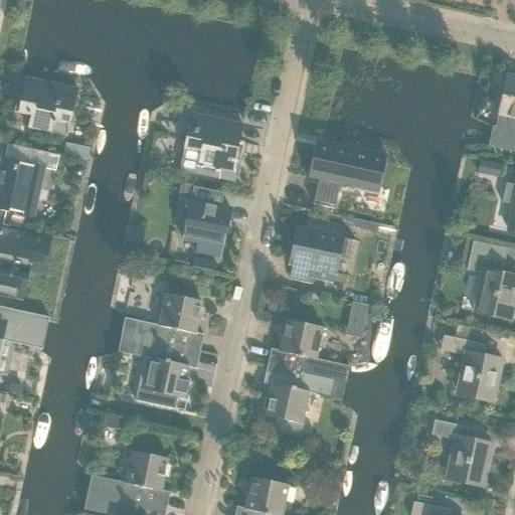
[(514,76),(506,74),(504,82),(505,82),(495,127),(493,127),(488,146),(514,152),(514,76)]
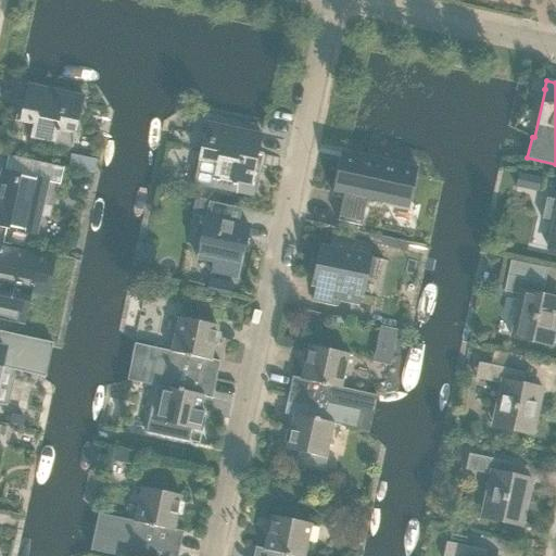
[(75,134),(83,97),(41,87),(37,105),(19,101),(15,122),(33,125),(30,139),(73,148),(75,134)]
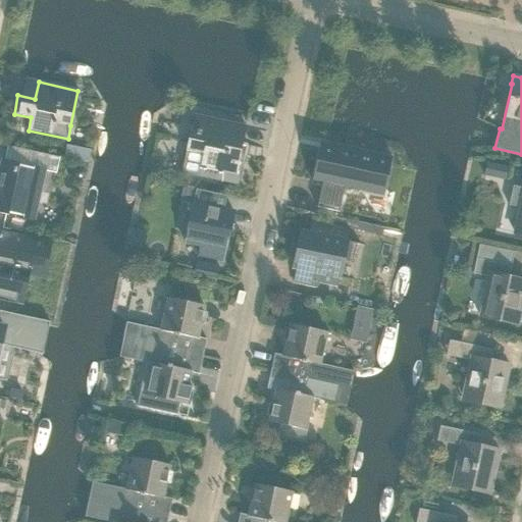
[(194,115),(180,173),(238,186),(242,165),(243,161),(244,155),(240,154),(242,145),(246,146),(246,145),(242,144),(246,126),(194,115)]
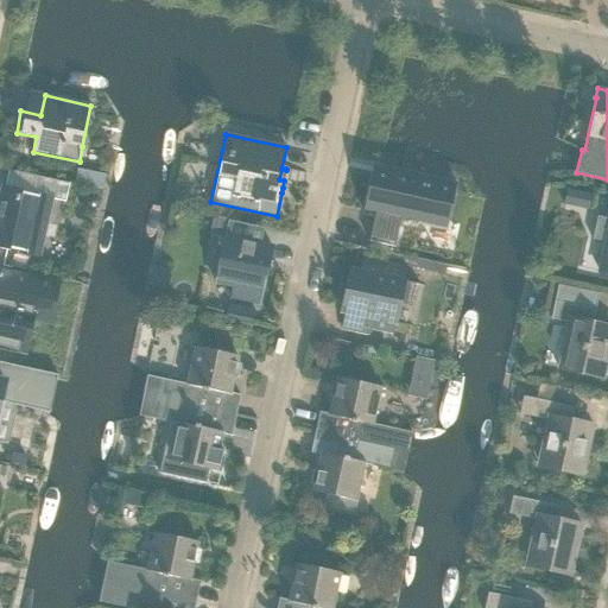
[(363,209),(362,211),(375,214),(368,242),(394,247),(400,219),(419,223),(419,216),(443,221),(443,222),(444,222),(454,185),(456,185),(456,184),(416,176),(416,177),(416,182),(374,173),(366,210),(363,209)]
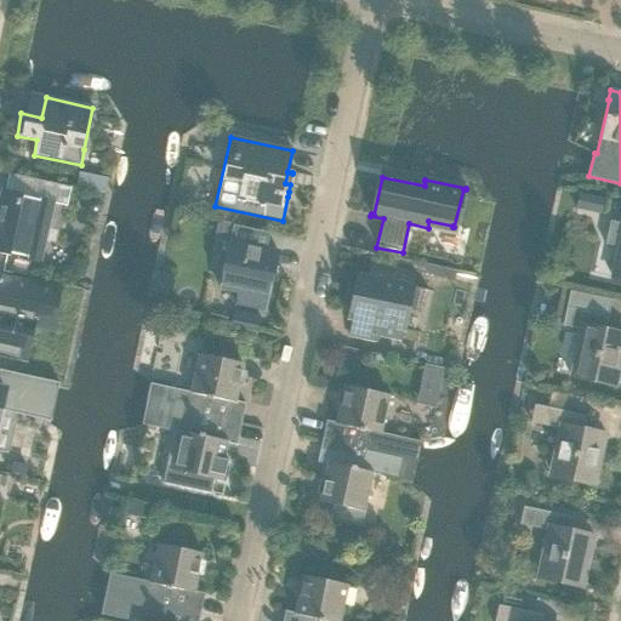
[(16,195),(0,192),(0,251),(41,261),(53,204),(30,199),(33,183),(18,181),(16,195)]
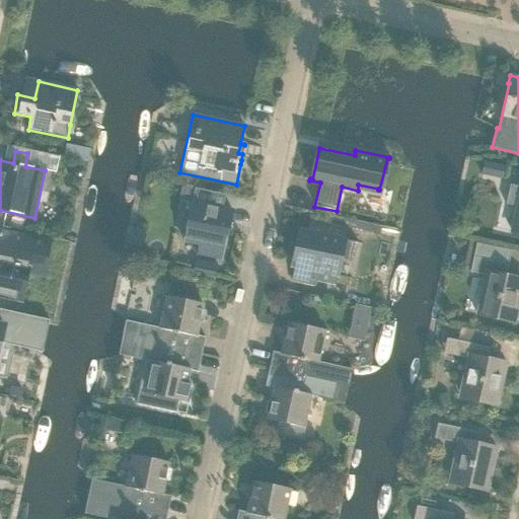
[(518,187),(510,184),(505,205),(517,207),(511,233),(518,234),(518,187)]
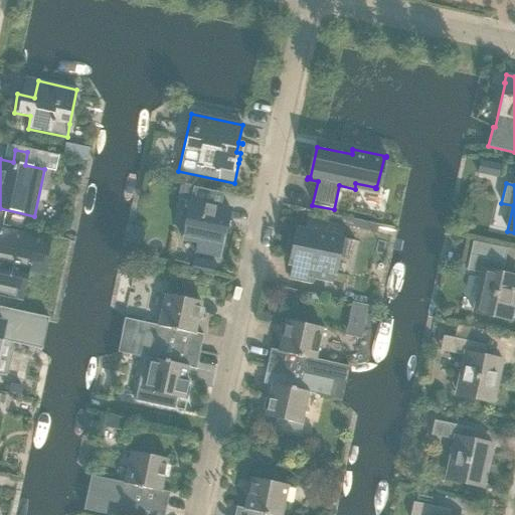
[(220,258),(230,209),(190,201),(182,239),(197,242),(195,252),(220,258)]
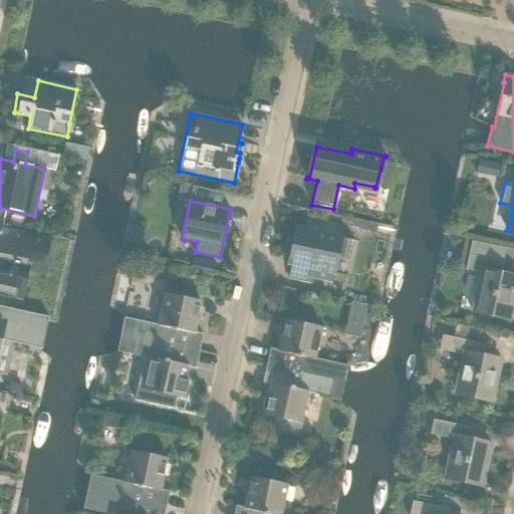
[(295,229),(288,264),(291,264),(288,277),(312,282),(313,278),(330,282),(332,273),(335,274),(339,256),(348,258),(352,241),(342,239),(320,234),(321,229),(307,226),(306,231),(295,229)]
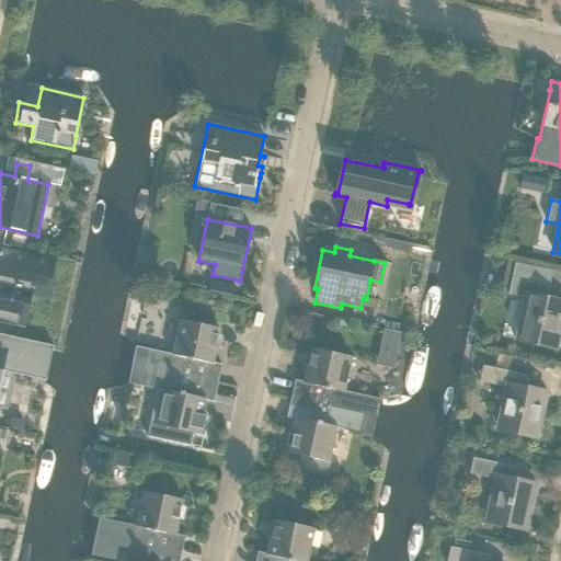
[(53,262),(0,250),(0,320),(10,323),(22,325),(29,295),(45,298),(53,262)]
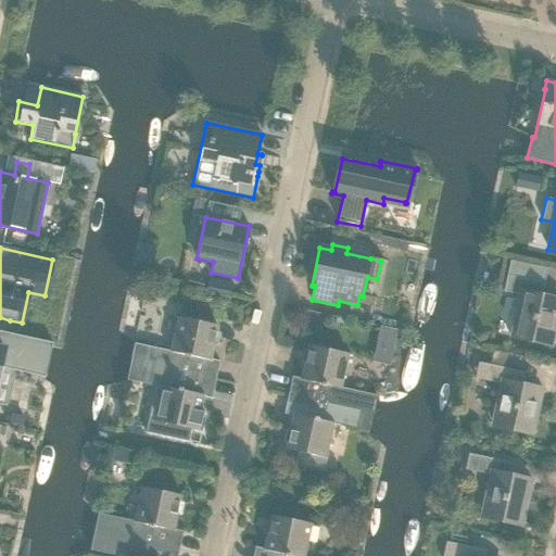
[(555,344),(555,337),(555,301),(541,299),(544,283),(507,275),(504,291),(521,295),(513,335),(555,344)]
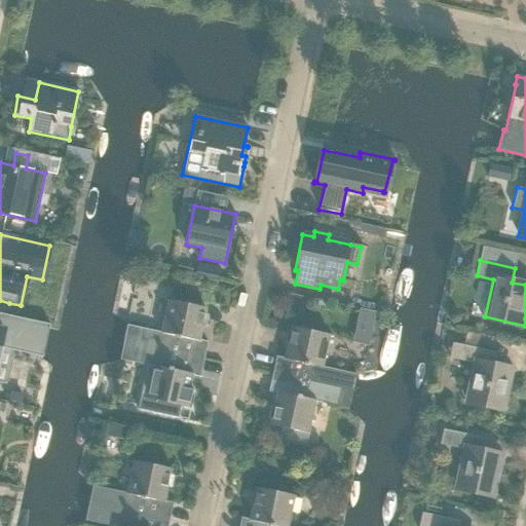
[(123,342),(203,360),(208,342),(198,340),(205,309),(168,301),(162,333),(127,325),(123,342)]
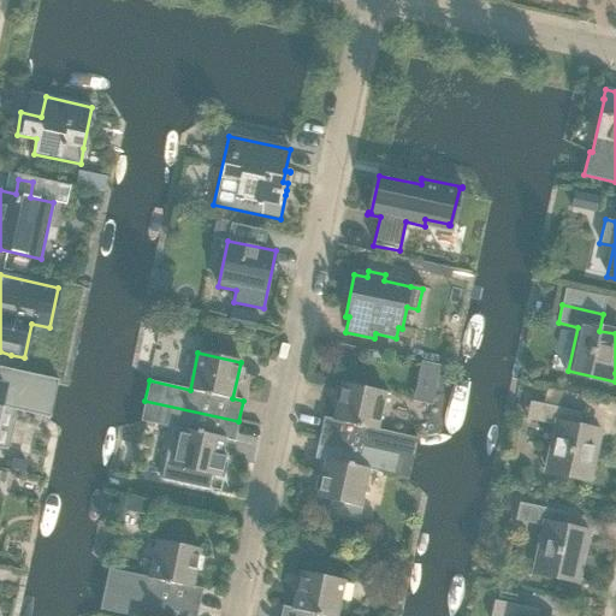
[(422,359),(414,398),(433,402),(442,362),(422,359)]
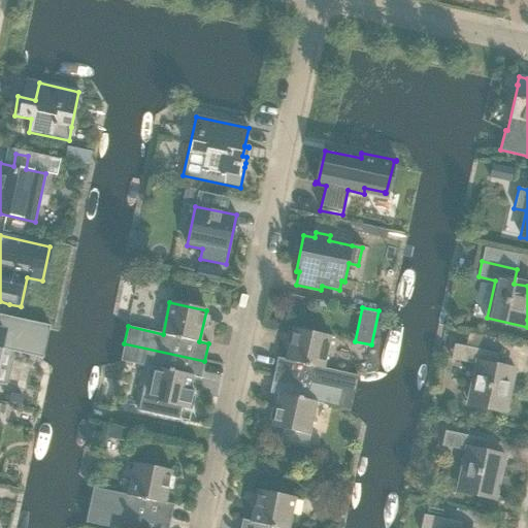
[(0,352),(1,349),(42,359),(50,326),(15,319),(0,315),(0,352)]
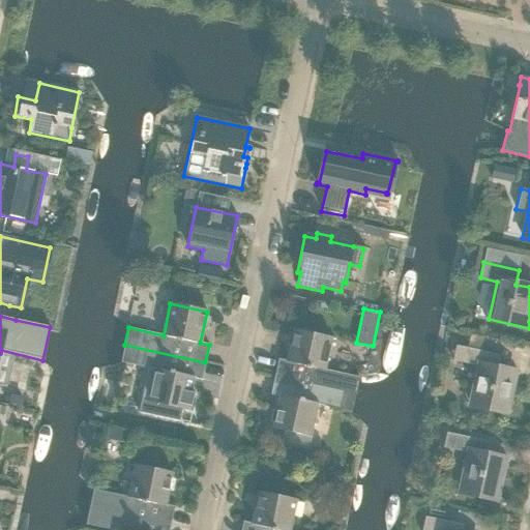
[(274,377),(355,394),(359,377),(324,370),(331,339),(294,330),(287,361),(278,359),(274,377)]
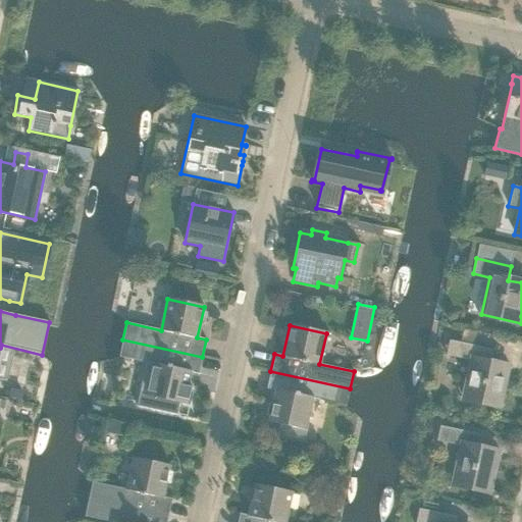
[(122,340),(119,357),(148,363),(139,405),(137,404),(137,405),(177,415),(180,403),(188,404),(191,389),(192,389),(193,387),(187,386),(190,372),(199,374),(202,357),(122,340)]
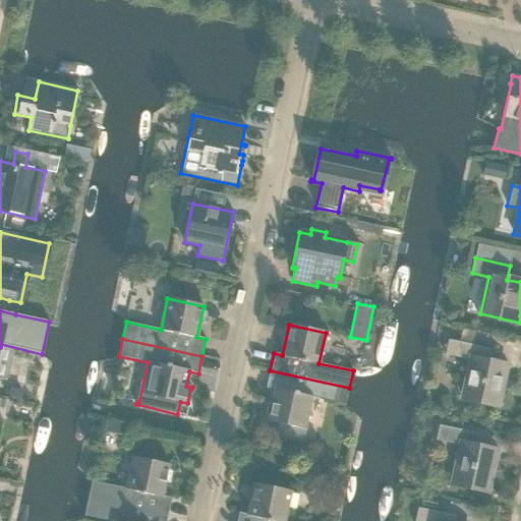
[(502,406),(510,367),(488,363),(491,349),(448,340),(445,354),(454,356),(470,360),(462,397),(502,406)]
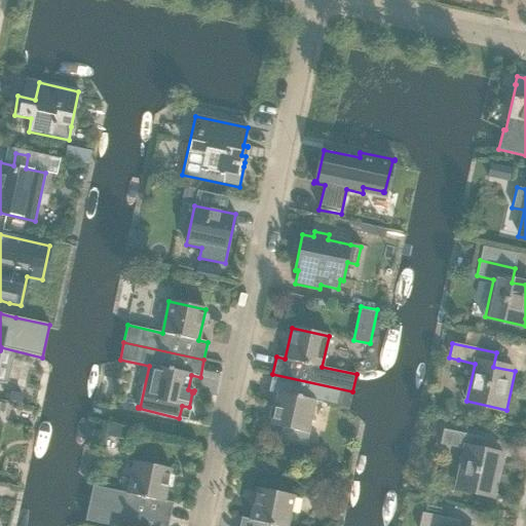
[(282,426),(279,438),(305,444),(314,402),(349,409),(352,391),(272,374),(268,391),(277,393),(271,424),(282,426)]
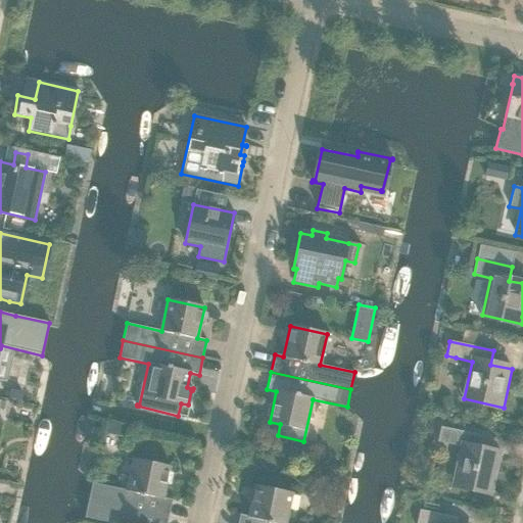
[(493,492),(502,455),(480,450),(483,436),(440,427),(437,442),(462,447),(455,484),(493,492)]
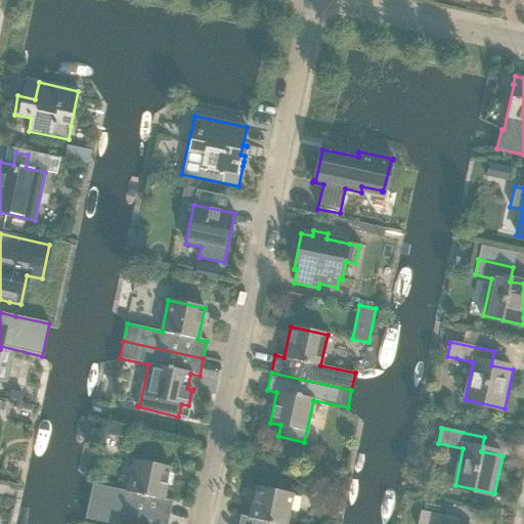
[(88,501),(168,519),(172,501),(164,499),(170,469),(133,461),(126,491),(92,484),(88,501)]
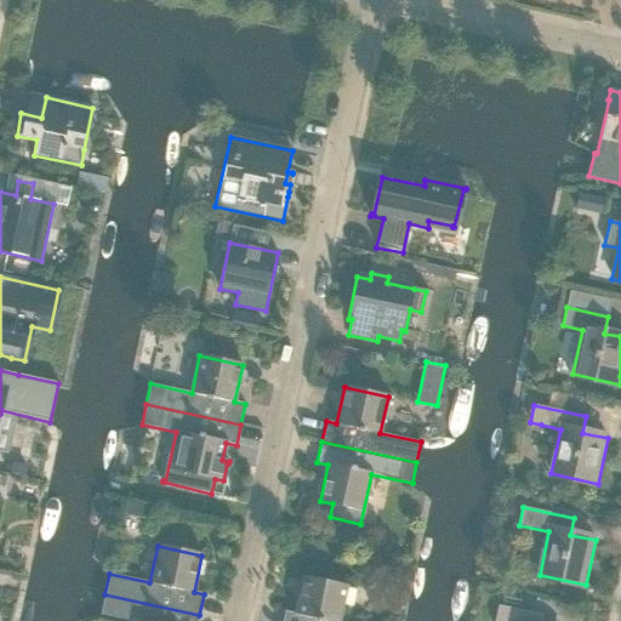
[(283,620),(339,620),(347,587),(303,577),(295,614),(285,611),(283,620)]
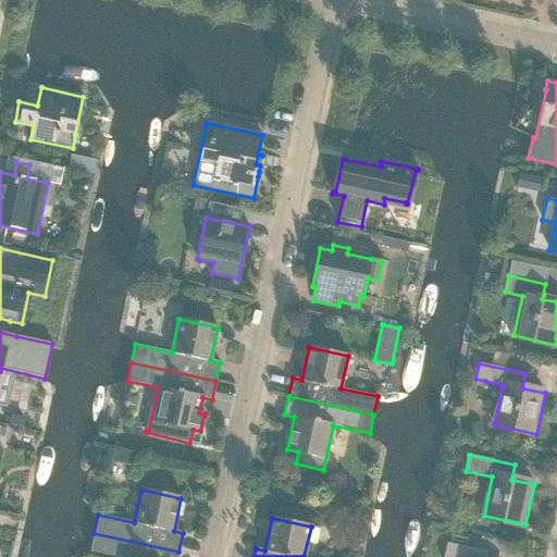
[(177,556),(178,552),(94,533),(90,552),(116,556),(177,556)]
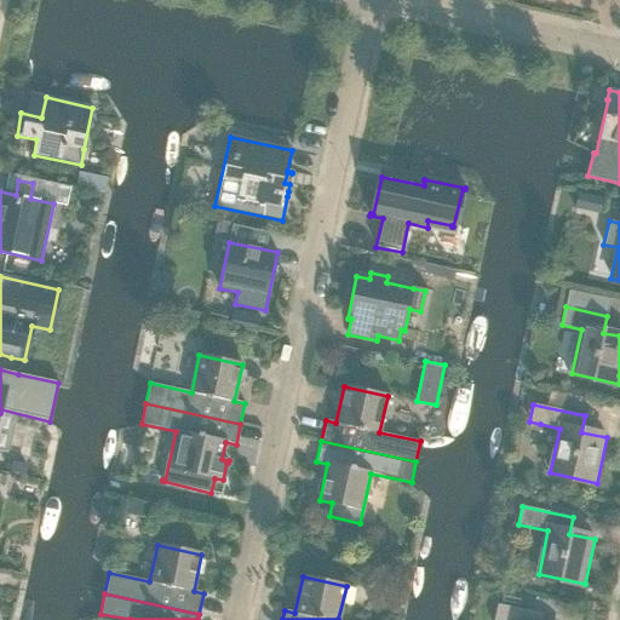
[(540,619),(541,614),(498,604),(493,619),(540,619)]
